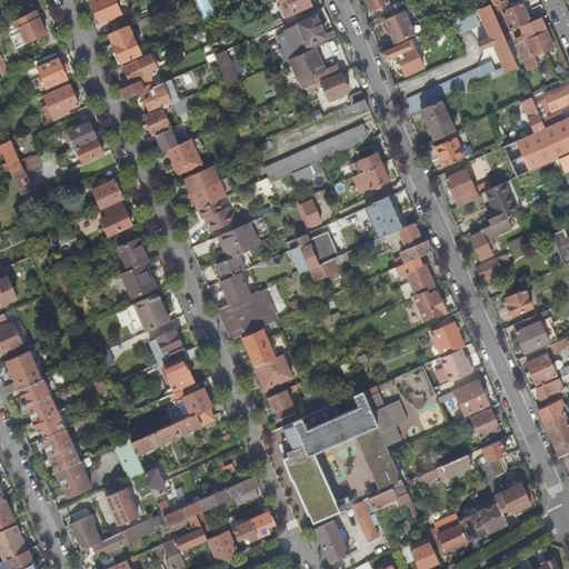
[(95,0),(93,1),(102,21),(122,12),(117,0),(95,0)]
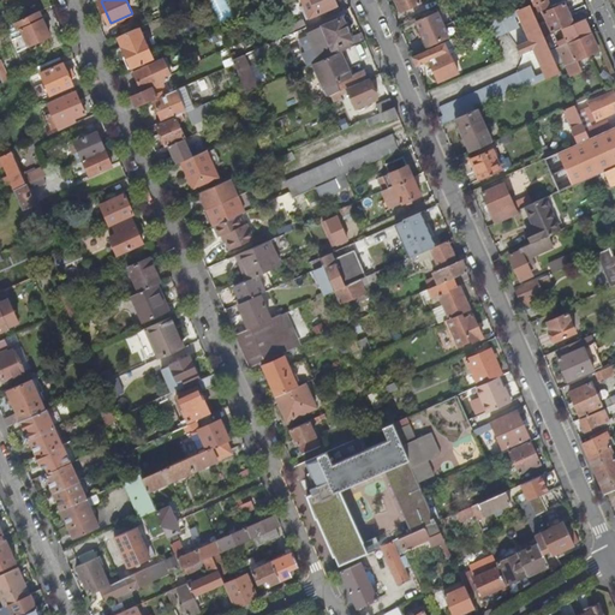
[(184,0),(177,0),(166,5),(169,13),(186,5),(184,0)]
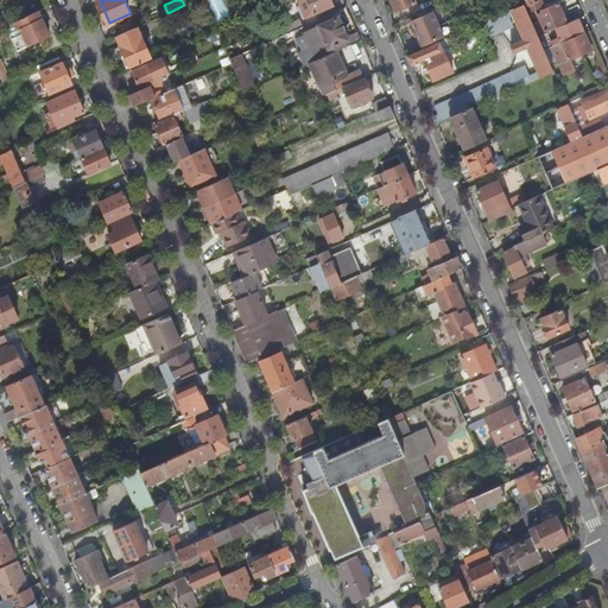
[(289,0),(286,1),(289,5),(298,0),(309,0),(316,14),(335,6),(331,0),(289,0)]
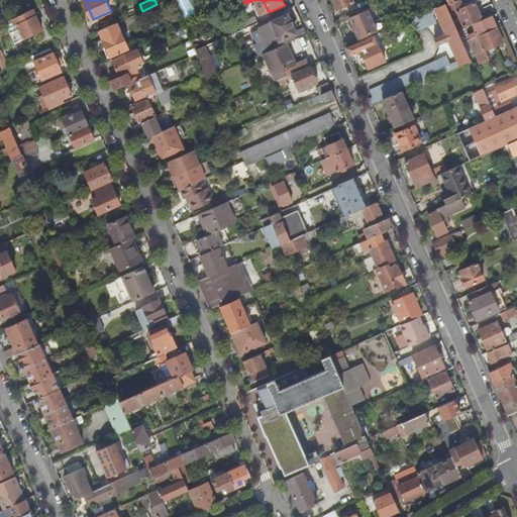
[(331,0),(336,9),(352,2),(351,0),(331,0)]
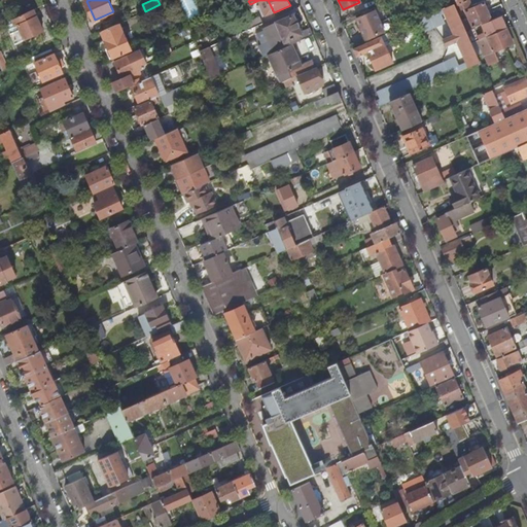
[(452,0),(454,3),(458,12),(460,10),(464,9),(471,6),(468,0),(452,0)]
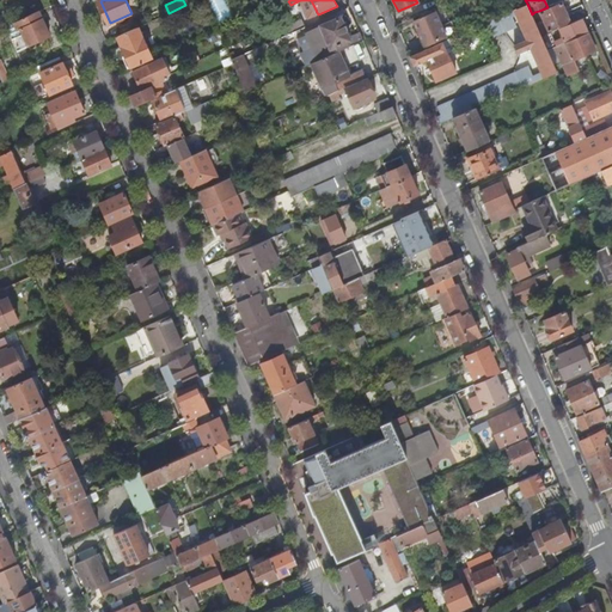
[(542,14),(550,34),(560,29),(565,26),(564,24),(570,22),(561,0),(550,6),(548,7),(539,11),(542,14)]
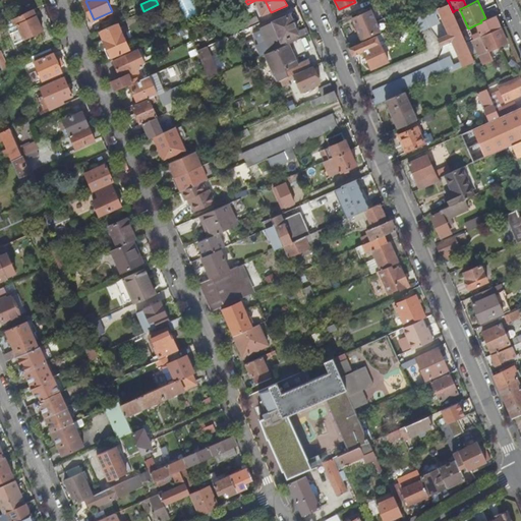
[(451,34),(448,35),(441,39),(444,44),(451,41),(454,40),(462,58),(463,61),(450,68),(446,59),(380,89),(386,101),(404,93),(474,61),(466,43),(461,32),(453,12),(449,3),(411,20),(417,33),(435,24),(430,16),(441,11),(443,14),(451,34)]
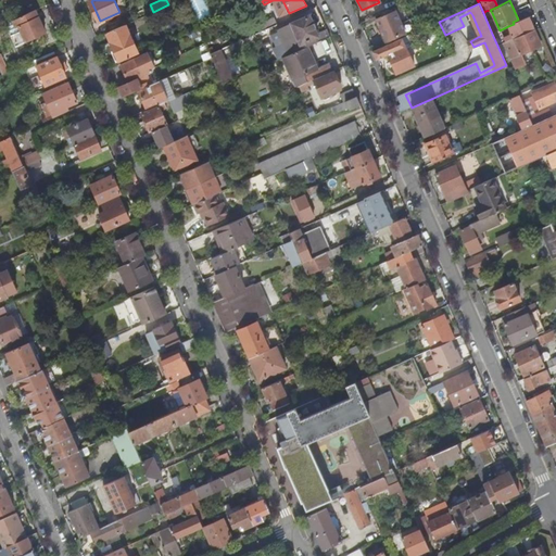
[(14,20),(17,28),(21,26),(23,32),(13,36),(17,47),(47,34),(40,17),(38,19),(35,11),(14,20)]
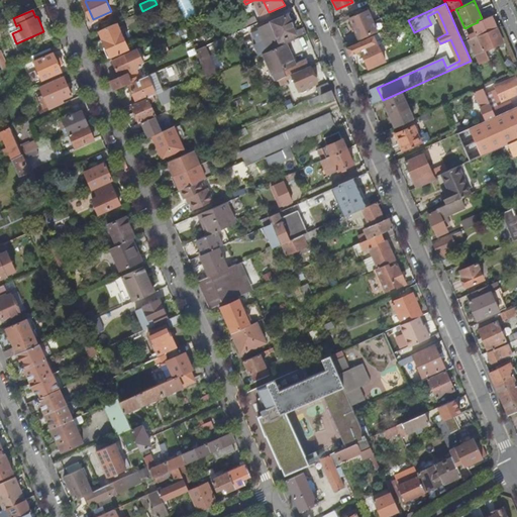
[(449,12),(457,31),(460,29),(453,14),(451,10),(449,12)]
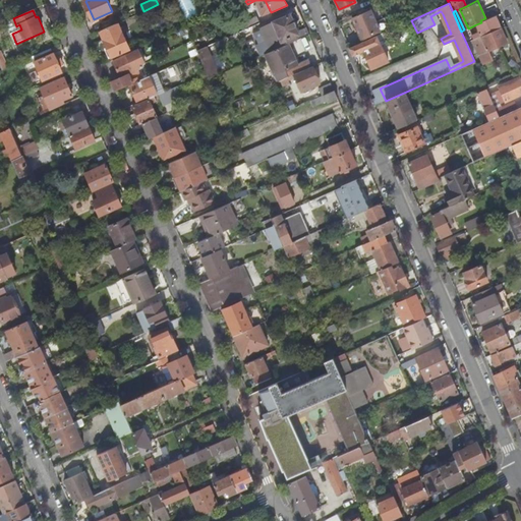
[(353,19),(361,40),(375,34),(379,32),(370,12),(353,19)]
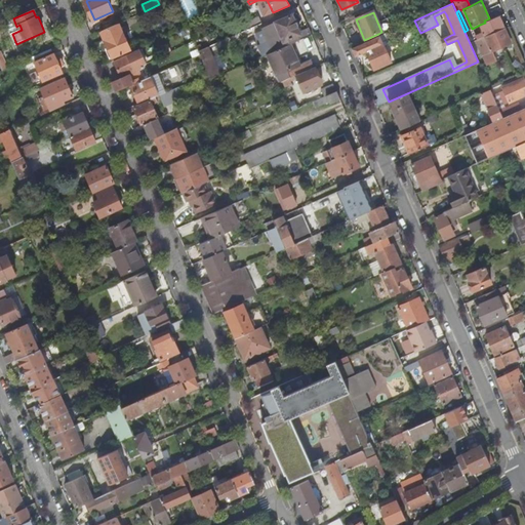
[(443,16),(451,35),(454,34),(446,14),(443,16)]
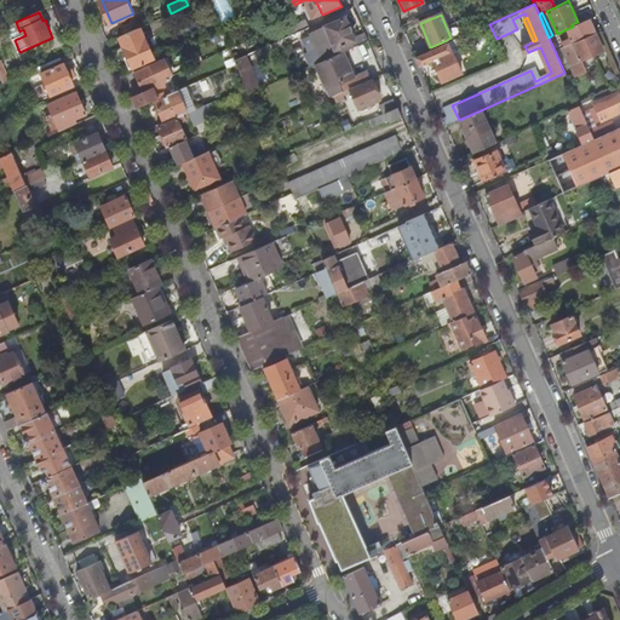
[(300,61),(304,69),(316,64),(344,51),(348,50),(369,40),(367,33),(355,38),(346,18),(327,27),(334,46),(300,61)]
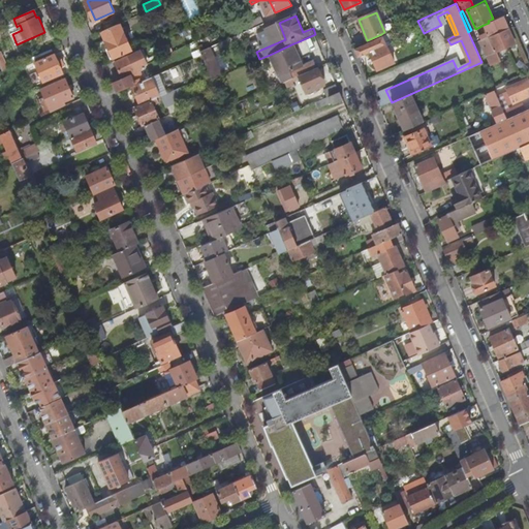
[(468,32),(473,43),(480,40),(508,28),(502,17),(489,23),(484,25),(487,32),(479,35),(478,33),(475,34),(473,29),(471,30),(468,32)]
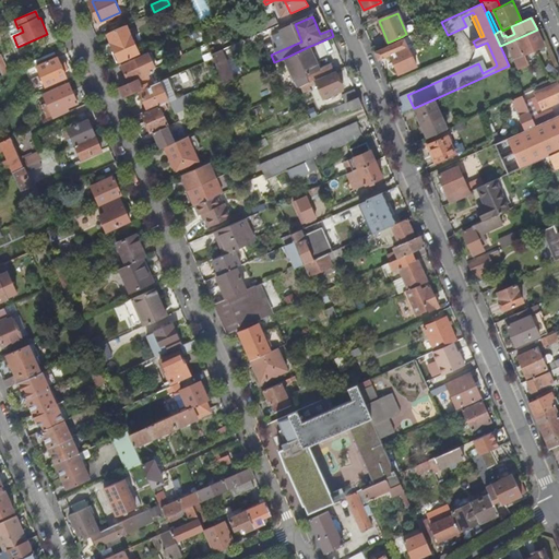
[(276,19),(263,24),(265,31),(278,24),(276,19)]
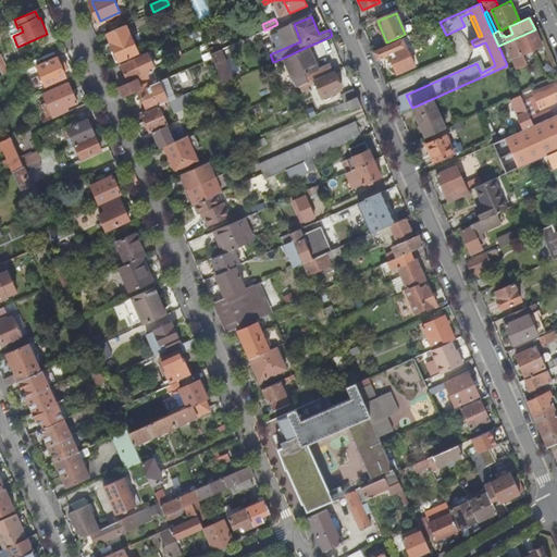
[(127,24),(108,33),(115,50),(113,51),(118,62),(139,52),(132,34),(127,24)]
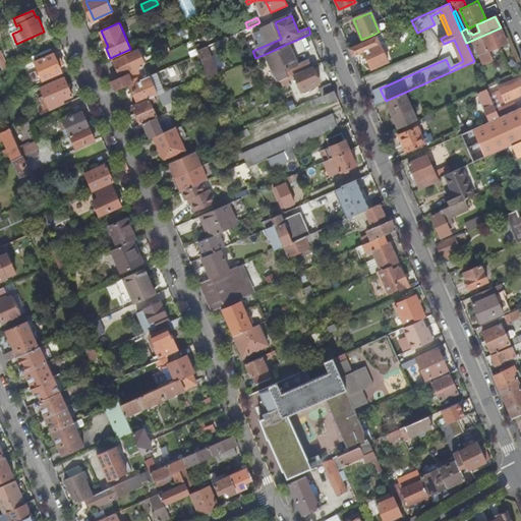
[(240,32),(243,39),(264,30),(259,22),(247,29),(240,32)]
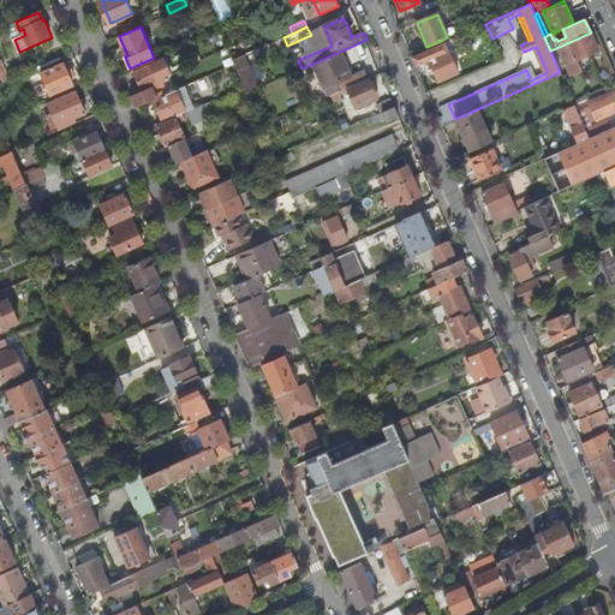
[(457,37),(464,52),(473,48),(469,36),(472,34),(470,30),(457,37)]
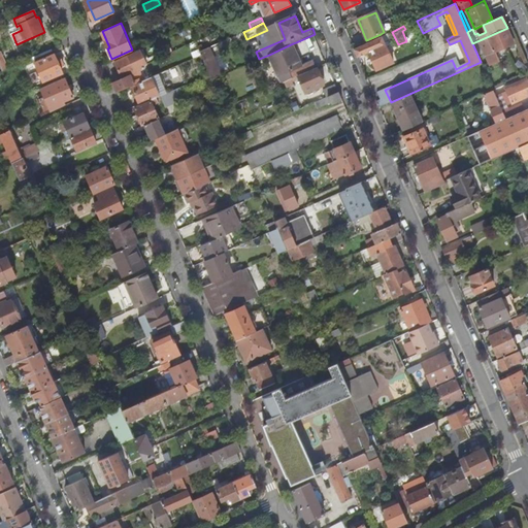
[(480,40),(490,64),(500,60),(496,51),(514,42),(507,28),(480,40)]
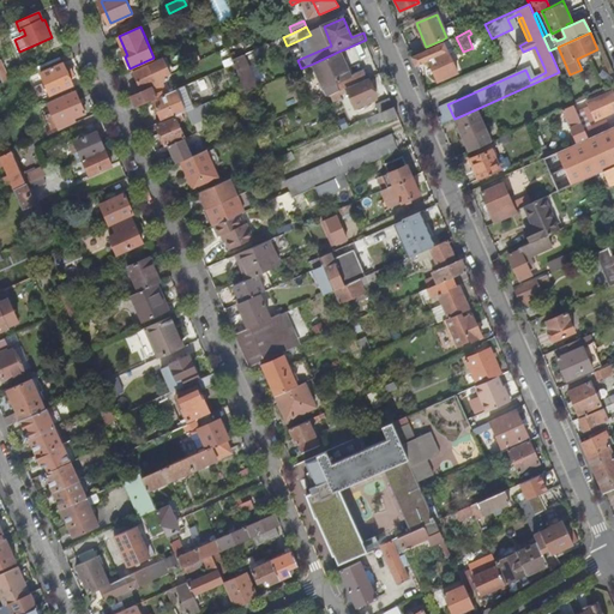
[(444,42),(411,56),(415,67),(428,61),(437,82),(457,73),(444,42)]
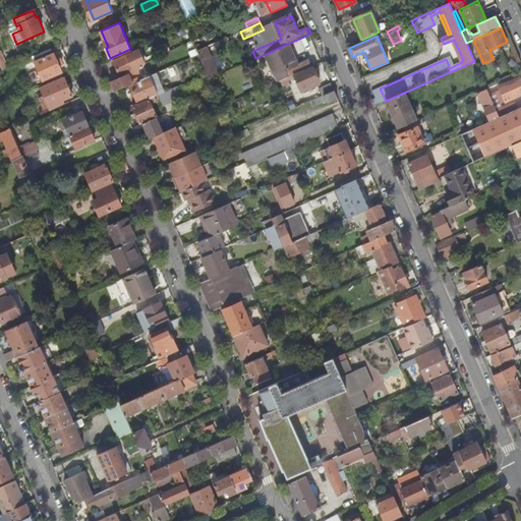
[(451,41),(459,60),(462,58),(454,40),(451,41)]
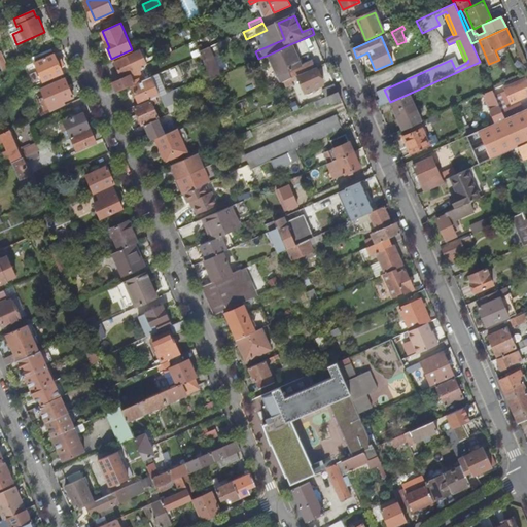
[(292,43),(302,64),(305,63),(295,42),(292,43)]
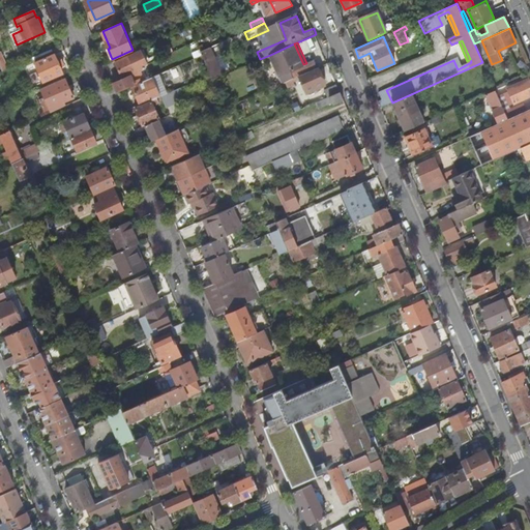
[(270,55),(283,83),(285,82),(319,66),(316,59),(306,63),(303,64),(294,43),(270,55)]
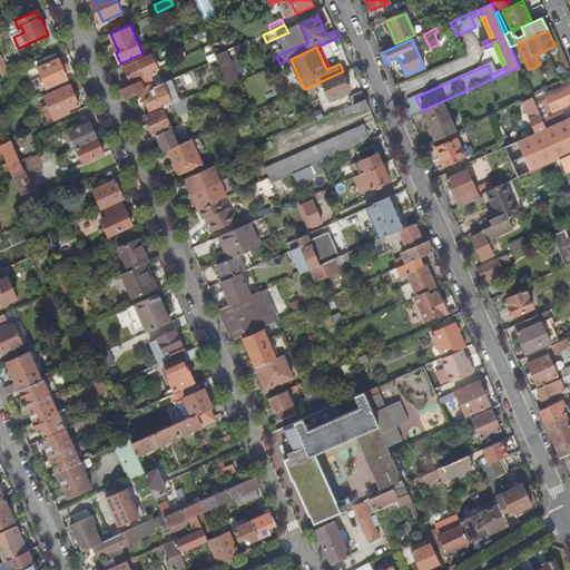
[(218,59),(227,80),(231,86),(237,82),(241,81),(227,51),(217,56),(218,59)]
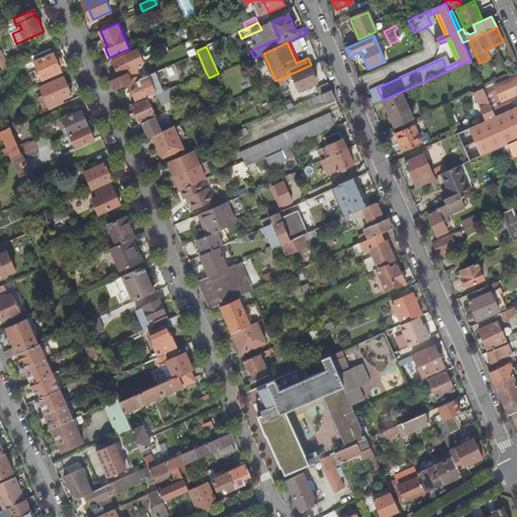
[(142,48),(139,49),(144,62),(147,61),(142,48)]
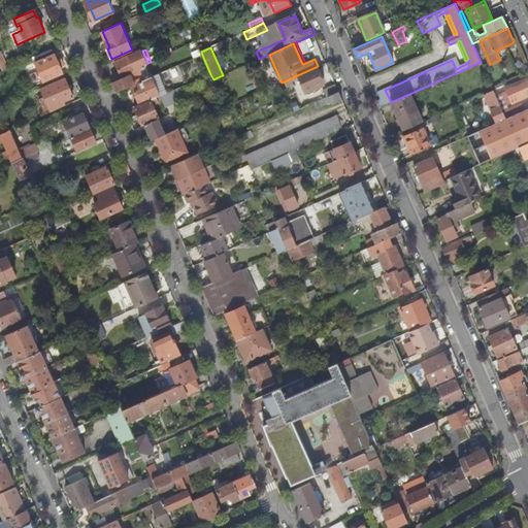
[(117,62),(123,76),(127,74),(128,76),(113,84),(118,92),(132,86),(139,83),(138,80),(135,81),(132,75),(135,74),(134,71),(149,65),(147,63),(142,51),(117,62)]
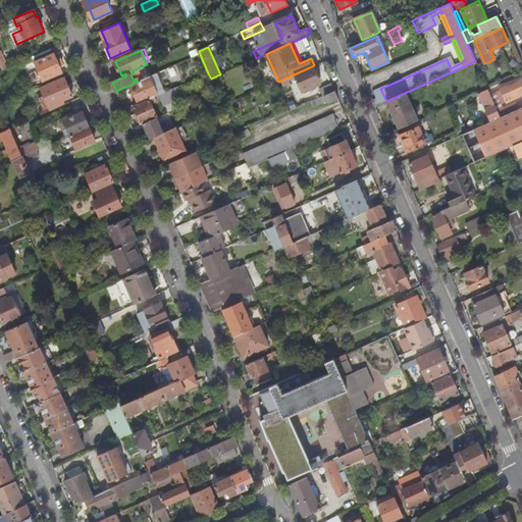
[(0,51),(0,59),(5,69),(9,67),(2,51),(0,51)]
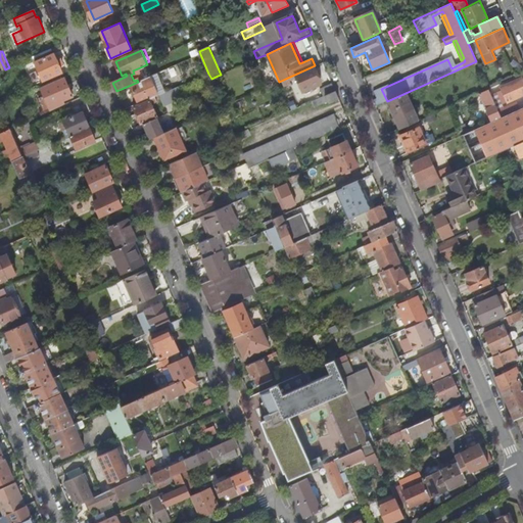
[(196,64),(201,77),(208,74),(200,54),(193,57),(196,64)]
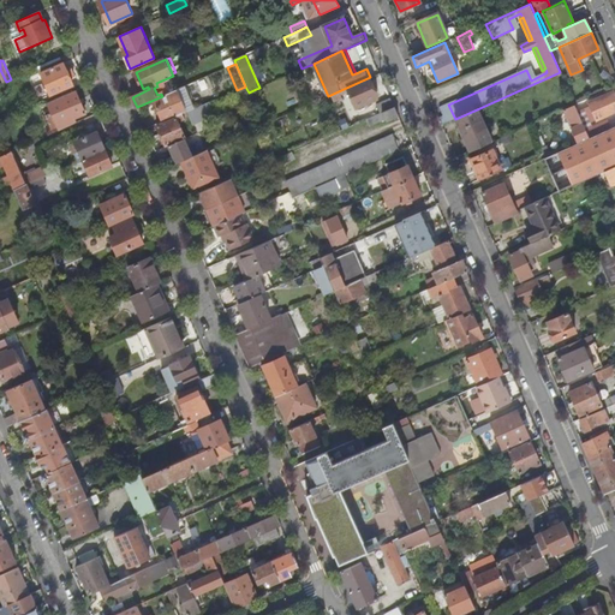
[(208,76),(212,84),(231,76),(227,67),(208,76)]
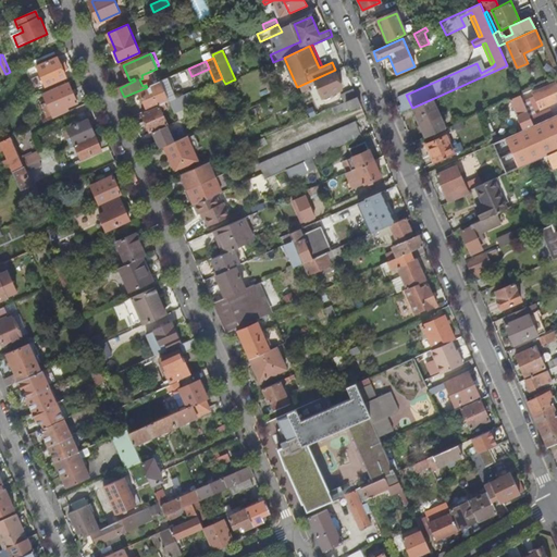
[(39,71),(46,86),(66,77),(60,62),(39,71)]
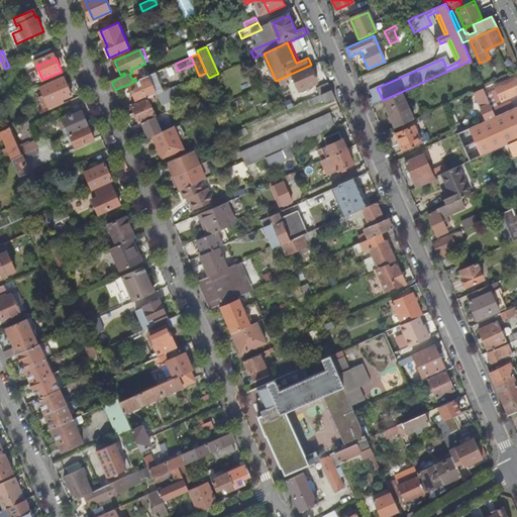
[(129,84),(137,102),(158,93),(165,90),(161,80),(179,72),(178,71),(175,64),(136,81),(129,84)]
